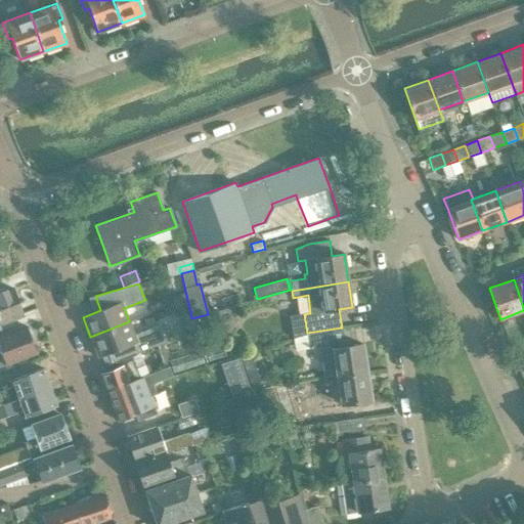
[(0,322),(23,314),(12,288),(7,290),(6,288),(0,289),(0,322)]
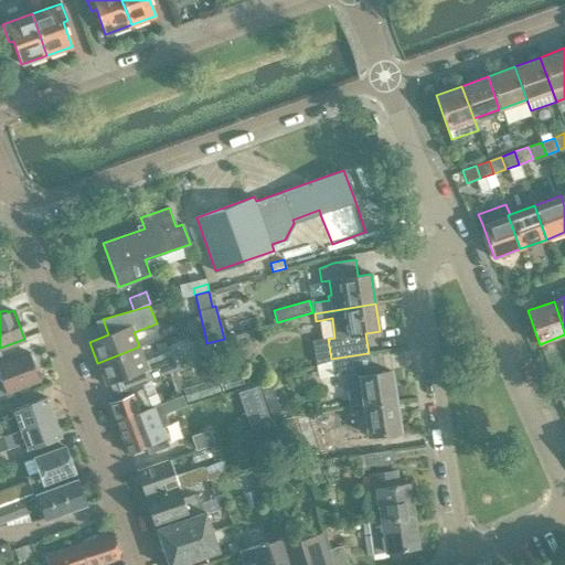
[(188,319),(190,330),(201,327),(199,316),(188,319)]
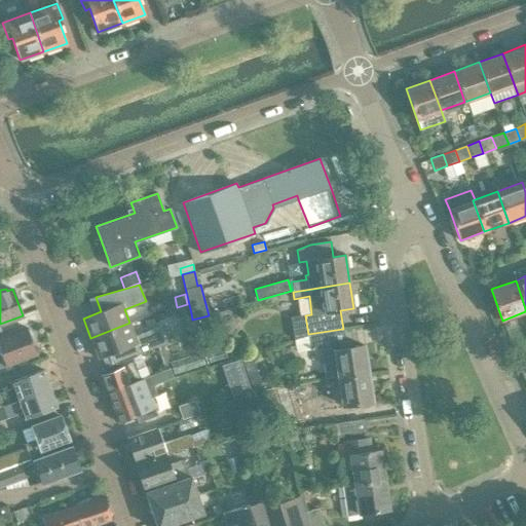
[(99,359),(116,351),(120,362),(132,357),(165,342),(159,326),(135,335),(129,323),(90,338),(99,359)]
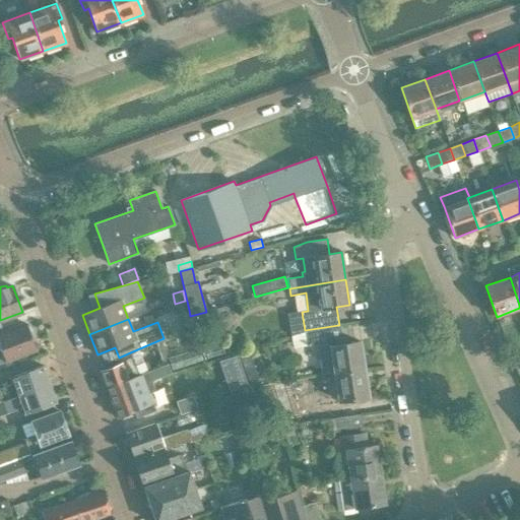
[(0,333),(0,363),(36,349),(31,338),(36,334),(34,328),(26,324),(0,333)]
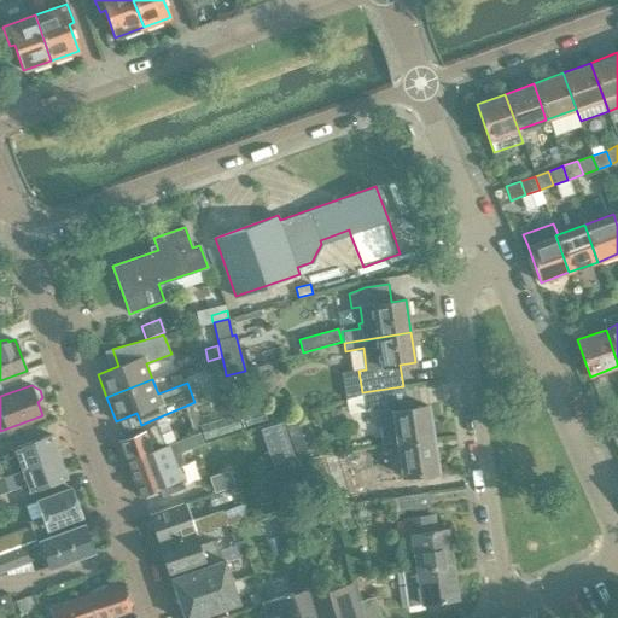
[(432,441),(426,406),(406,409),(402,386),(362,392),(365,409),(377,408),(383,447),(398,444),(398,445),(432,441)]
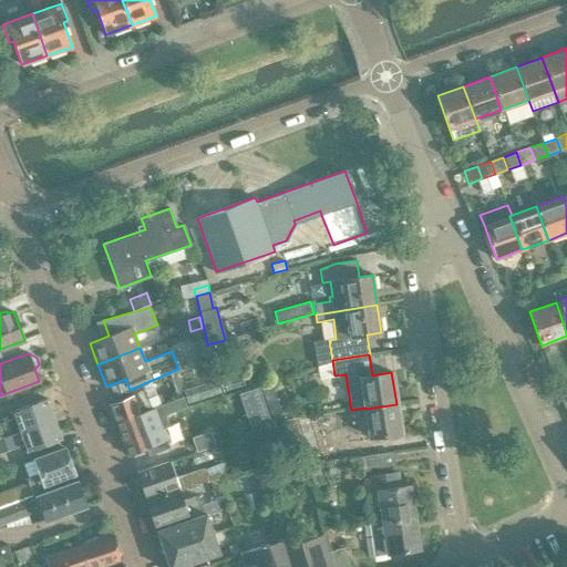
[(240,374),(223,381),(225,390),(244,383),(240,374)]
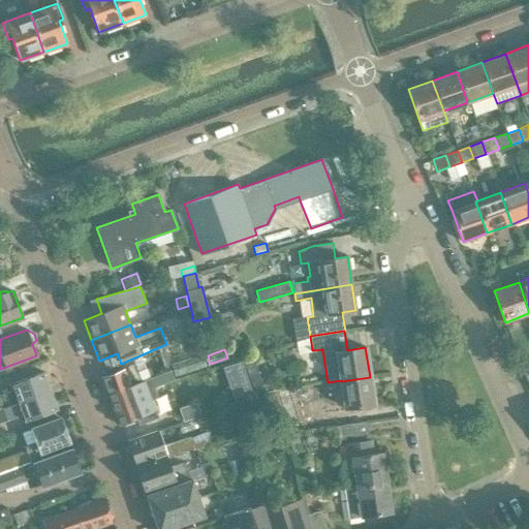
[(206,366),(203,354),(172,364),(176,376),(206,366)]
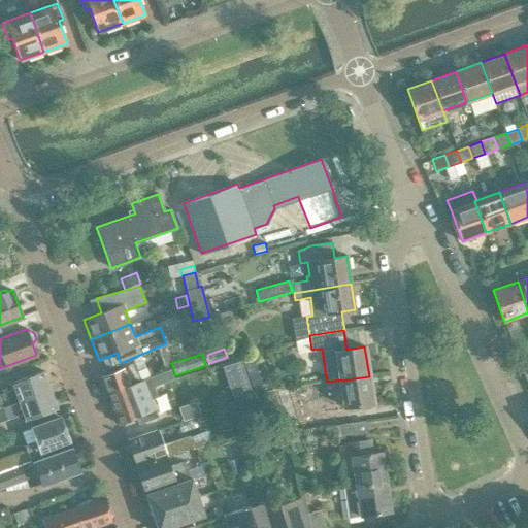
[(251,355),(241,358),(249,376),(258,373),(251,355)]
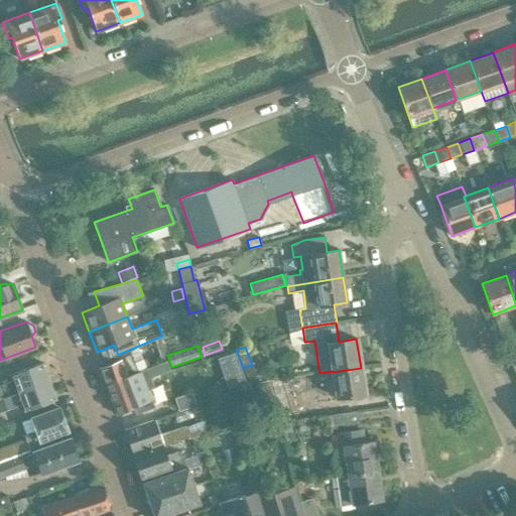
[(515,349),(507,353),(511,364),(515,362),(515,349)]
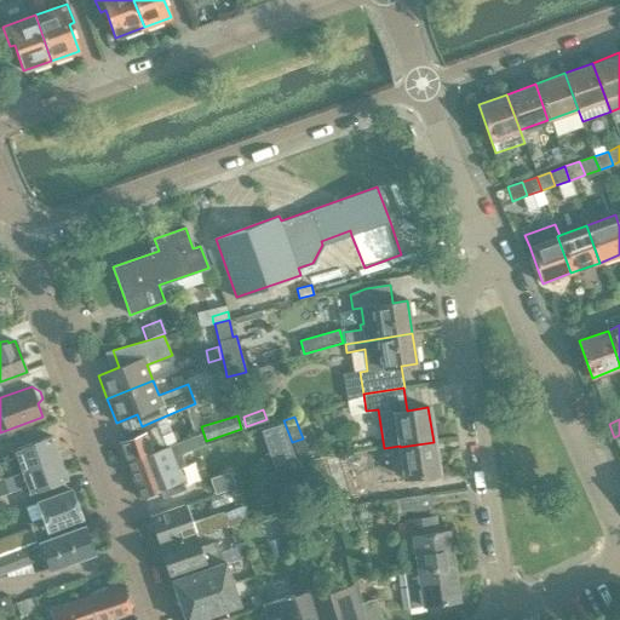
[(120,435),(124,441),(120,442),(127,461),(174,443),(171,432),(161,436),(155,420),(142,426),(120,435)]
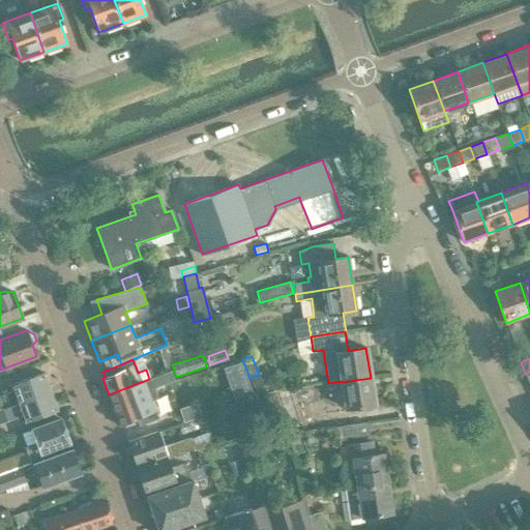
[(224,369),(235,403),(254,396),(242,362),(224,369)]
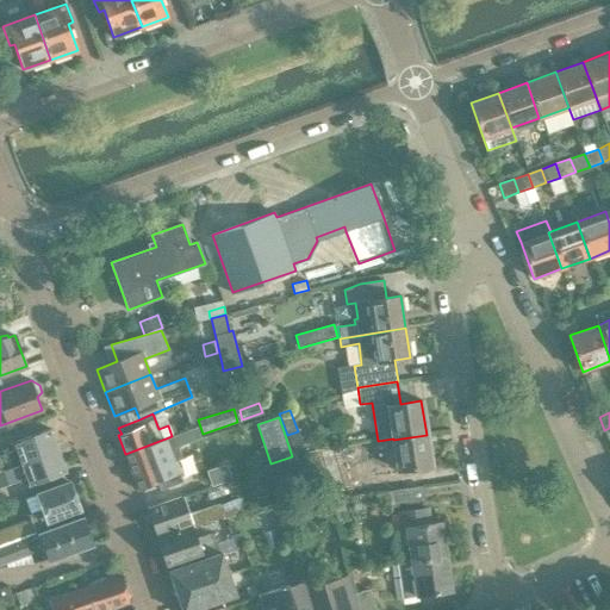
[(200,439),(197,427),(172,436),(125,454),(138,490),(157,483),(160,490),(180,483),(173,462),(182,459),(178,447),(200,439)]
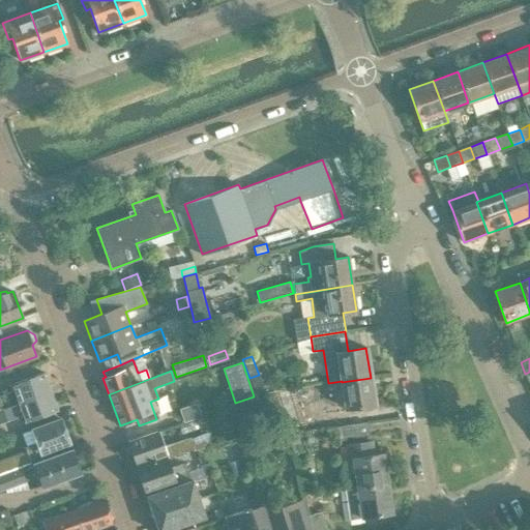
[(0,410),(51,391),(43,373),(12,383),(15,390),(0,395),(0,410)]
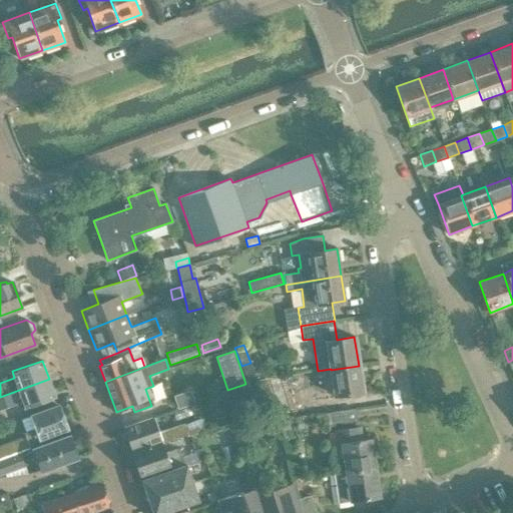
[(335,395),(363,391),(359,366),(331,370),(335,395)]
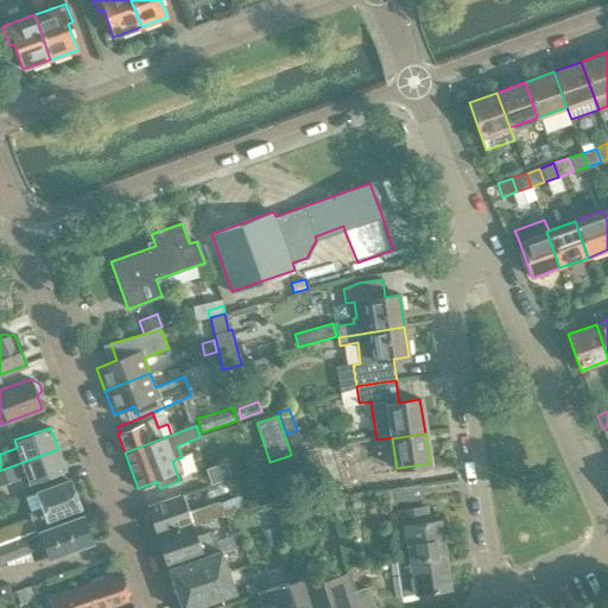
[(65,470),(58,449),(0,470),(0,485),(27,475),(30,483),(65,470)]
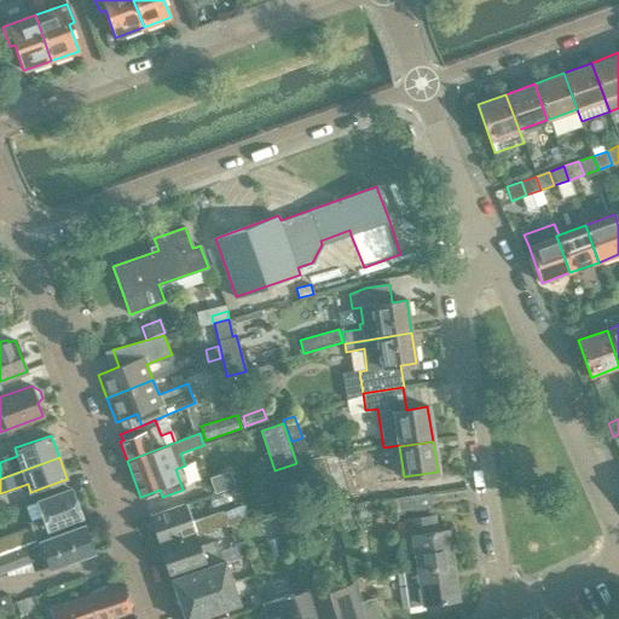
[(235,487),(229,473),(210,479),(217,493),(235,487)]
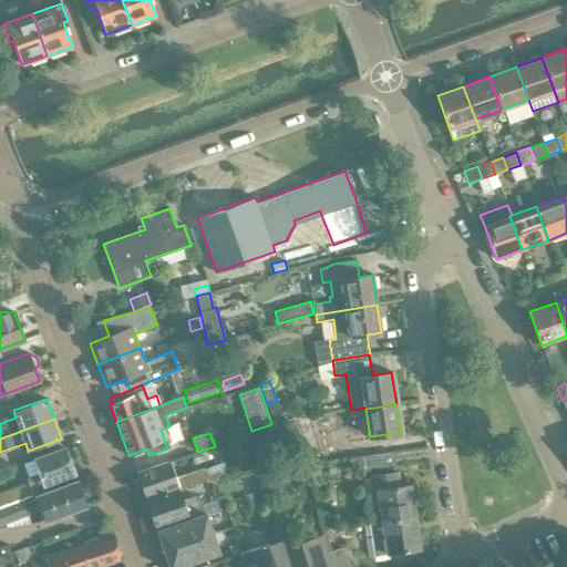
[(337,460),(363,456),(375,454),(373,442),(359,444),(359,441),(346,443),(346,440),(334,442),(337,460)]
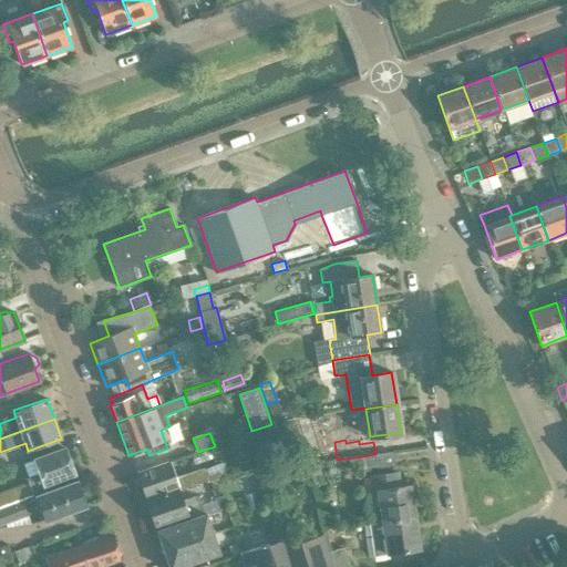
[(0,491),(0,507),(22,500),(38,495),(48,492),(45,485),(74,475),(64,447),(34,460),(23,463),(28,477),(27,477),(28,482),(0,491)]
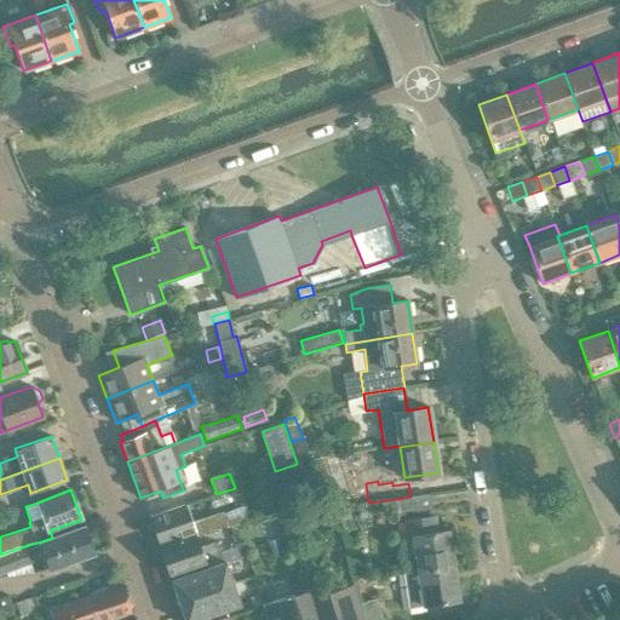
[(411,497),(397,499),(400,515),(432,510),(430,494),(411,497)]
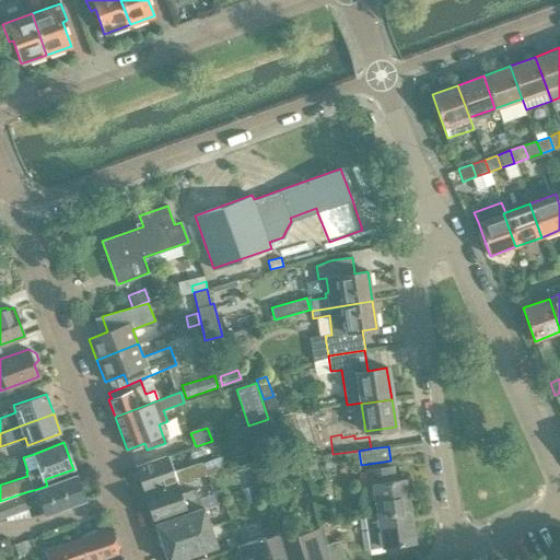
[(175,470),(170,455),(135,467),(144,493),(177,482),(222,469),(219,457),(201,464),(200,462),(175,470)]
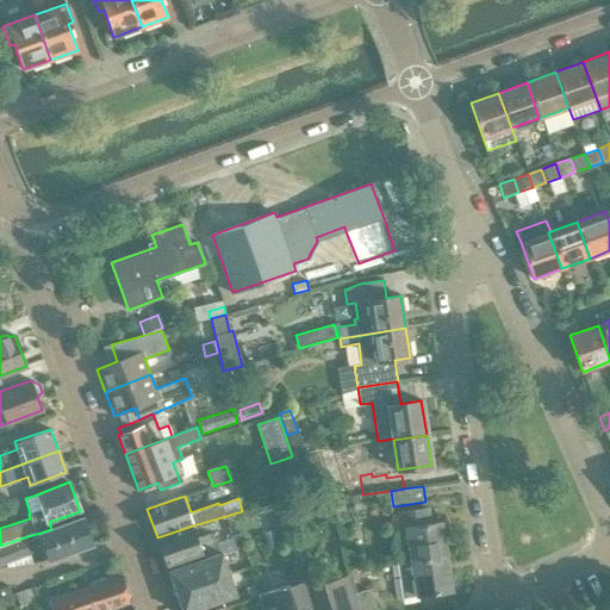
[(397,512),(399,530),(408,529),(412,561),(414,562),(446,558),(441,522),(429,523),(427,508),(397,512)]
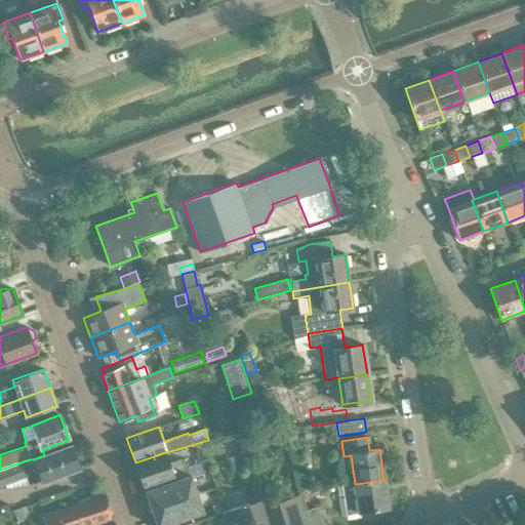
[(79,469),(71,445),(44,455),(35,458),(43,481),(79,469)]
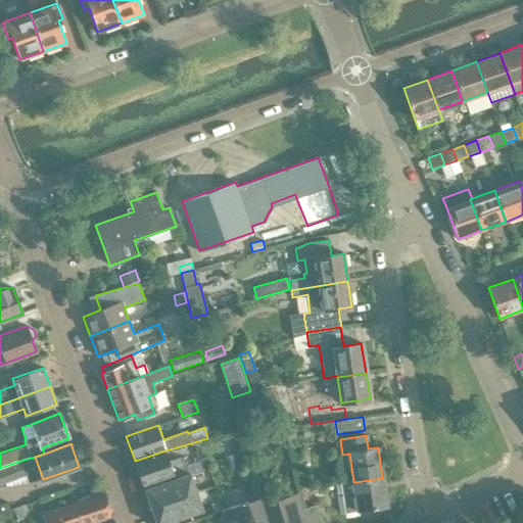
[(135,461),(144,488),(144,487),(162,482),(176,478),(187,474),(184,466),(185,466),(182,458),(170,462),(165,450),(135,461)]
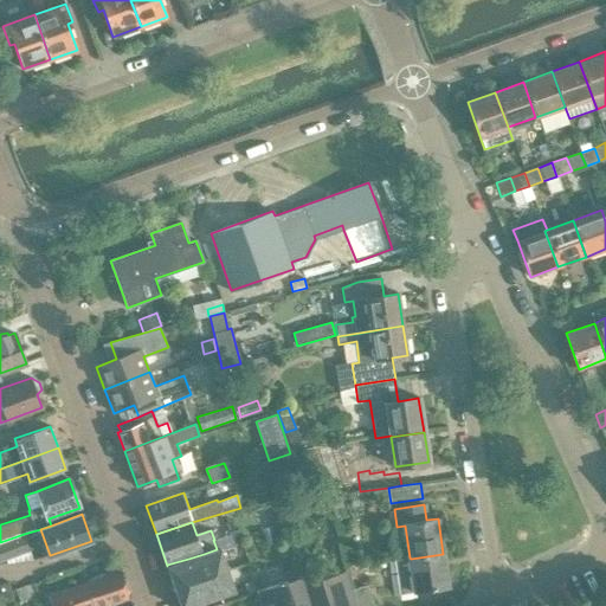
[(242,541),(238,530),(229,533),(232,545),(242,541)]
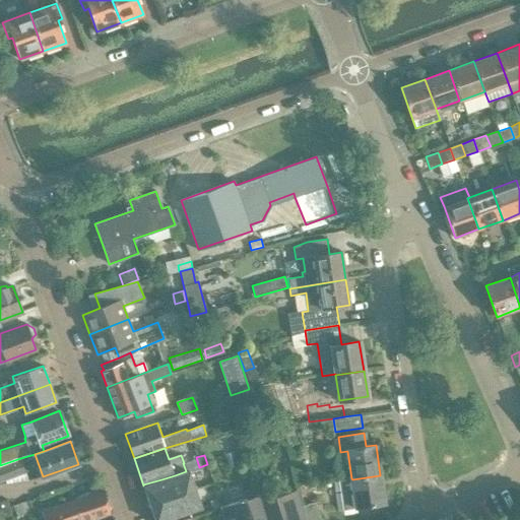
[(0,480),(25,472),(20,458),(0,465),(0,480)]
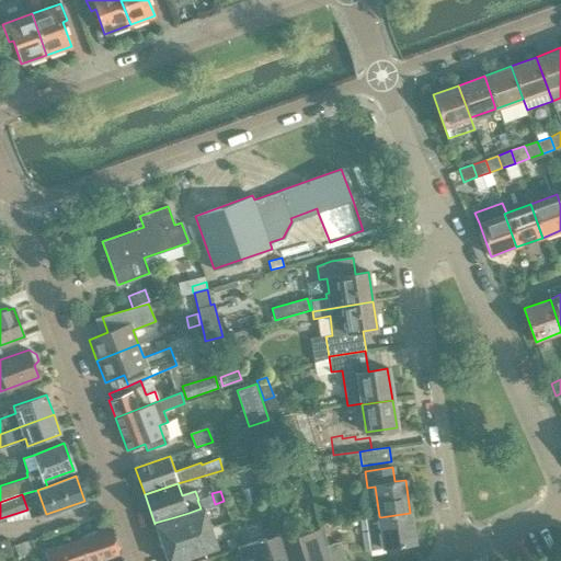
[(176,560),(218,547),(205,507),(189,513),(174,517),(155,523),(155,524),(167,560),(176,560)]
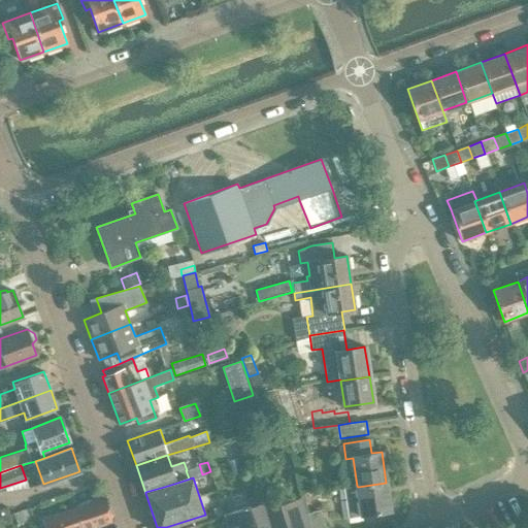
[(357,486),(343,488),(348,518),(390,512),(386,483),(358,487),(357,486)]
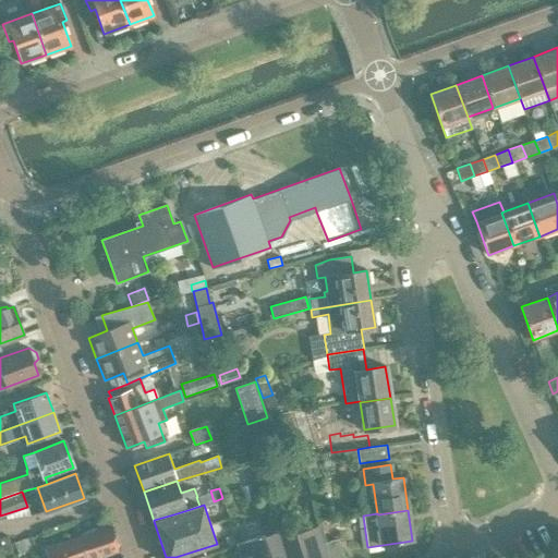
[(43,547),(46,557),(97,557),(121,550),(112,524),(43,547)]
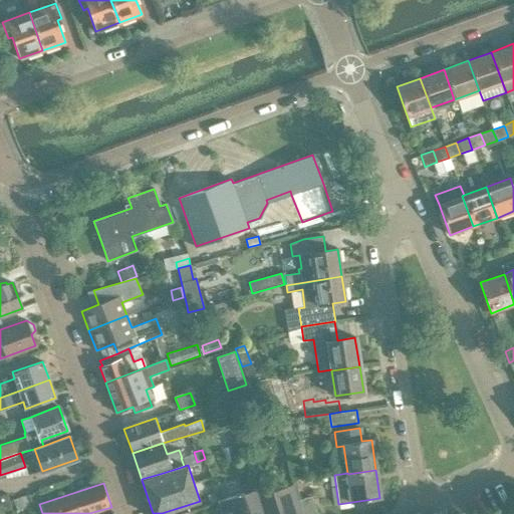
[(255,489),(262,513),(302,513),(298,501),(292,483),(257,494),(255,489)]
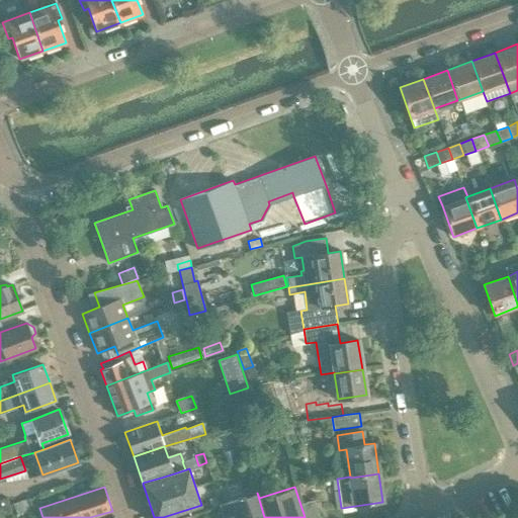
[(264,517),(257,493),(220,505),(223,517),(264,517)]
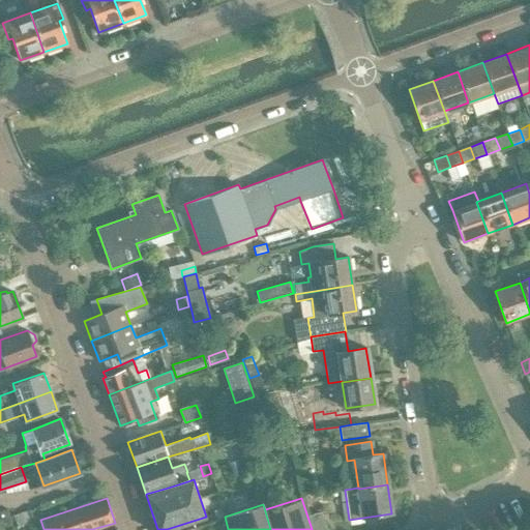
[(15,514),(19,526),(33,521),(29,509),(15,514)]
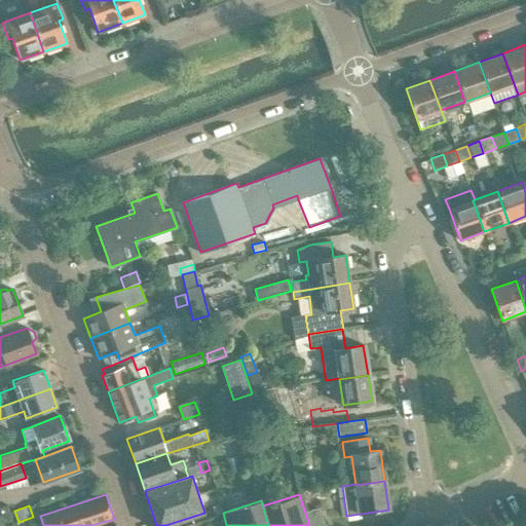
[(318,509),(305,513),(309,525),(324,525),(318,510),(318,509)]
